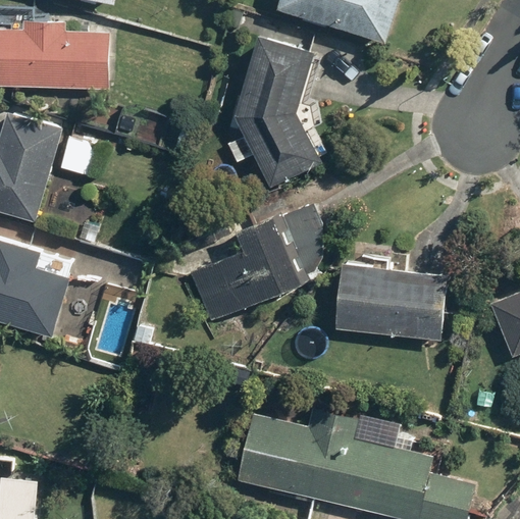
[(279,0),(277,9),(383,42),(396,0),(279,0)]
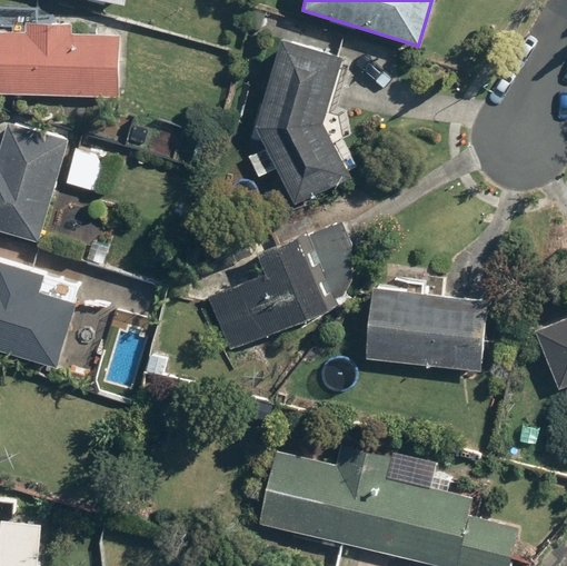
[(0,95),(119,100),(122,36),(72,35),(72,23),(36,22),(37,9),(0,8),(0,95)]
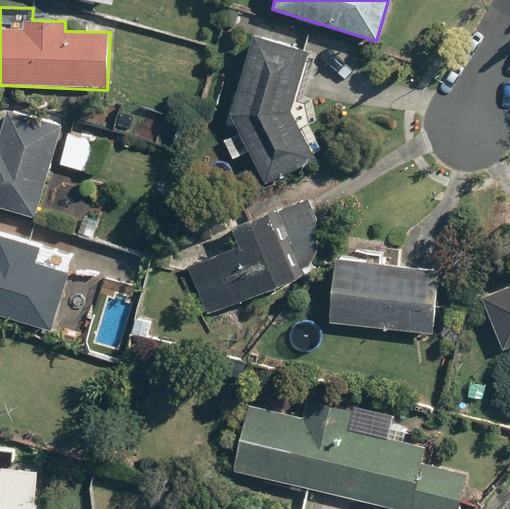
[(229,113),(239,135),(221,143),(228,161),(247,153),(260,183),(323,156),(294,91),(310,36),(247,18),(243,32),(252,35),(229,113)]
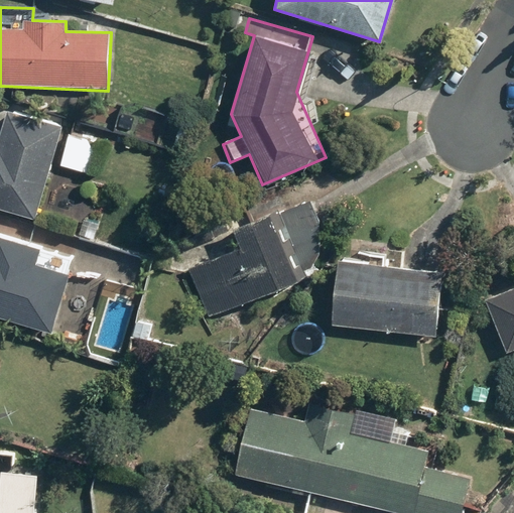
[(0,210),(33,221),(63,127),(7,109),(0,129),(0,210)]
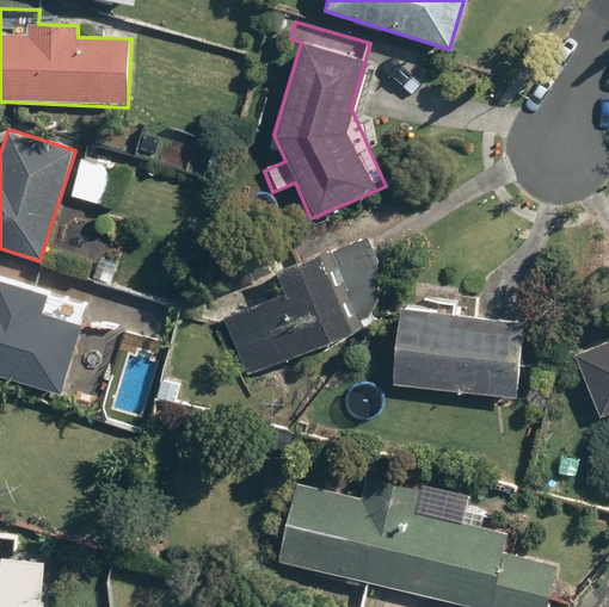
[(245,375),(317,346),(320,353),(352,340),(334,296),(380,278),(362,234),(211,295),(245,375)]
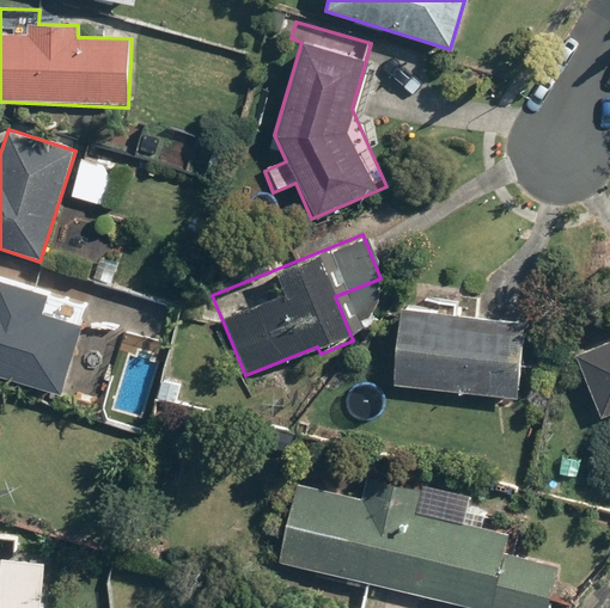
[(0,376),(59,395),(87,308),(0,280),(0,376)]
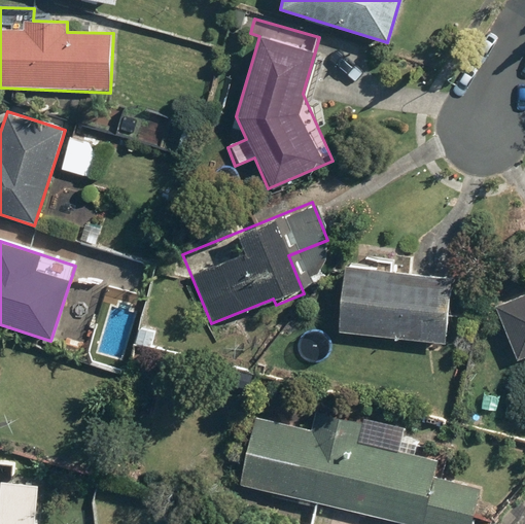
[(364,259),(363,269),(344,267),(338,333),(443,343),(450,277),(392,272),(393,263),(364,259)]
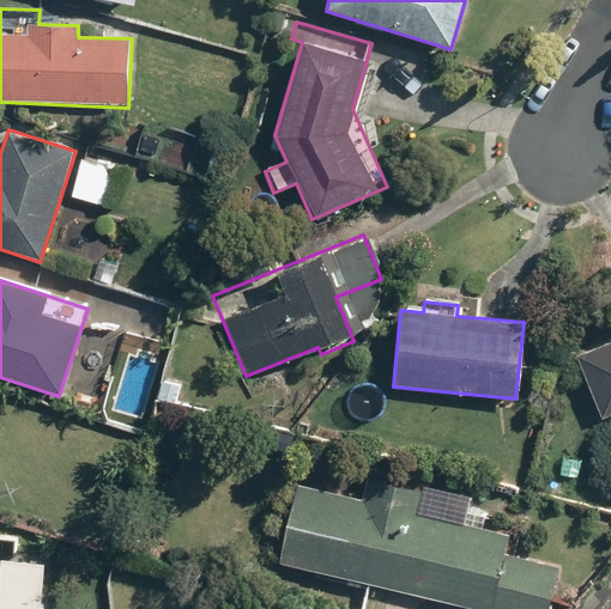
[(610,415),(610,342),(575,358),(602,420),(610,415)]
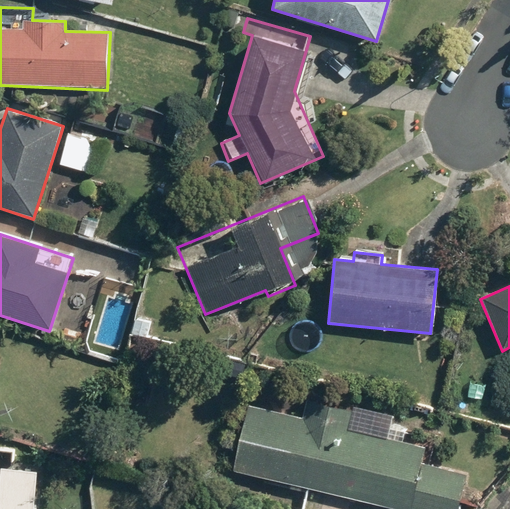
[(246,403),(230,472),(391,508),(455,508),(465,468),(424,458),(427,447),(398,440),(403,419),(306,396),(302,416),(246,403)]
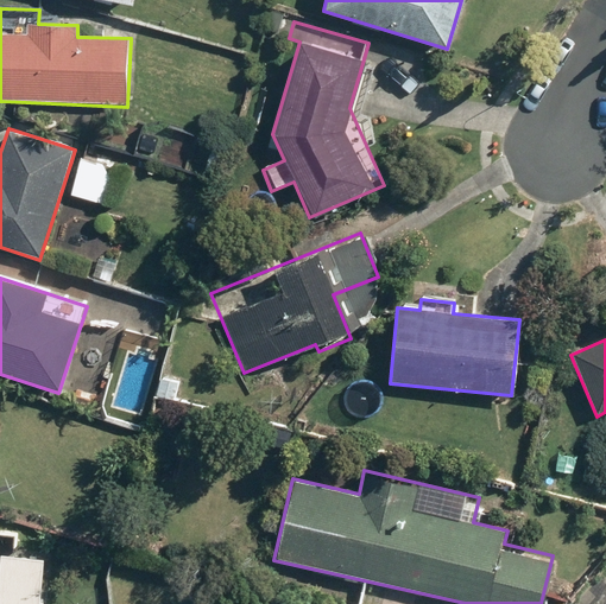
[(39,603),(44,561),(2,558),(0,578),(0,603),(39,603)]
